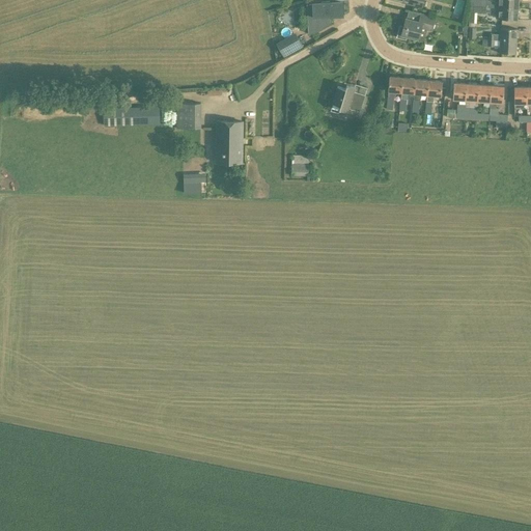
[(469,0),(470,5),(471,5),(516,8),(516,0),(498,0),(499,3),(496,3),(494,1),(486,0),(469,0)]
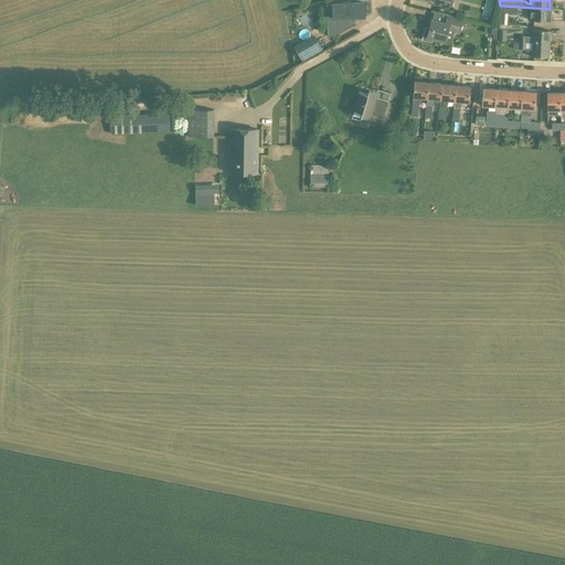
[(329,4),(330,18),(333,18),(334,35),(347,29),(347,22),(353,22),(352,17),(364,16),(364,2),(329,4)]
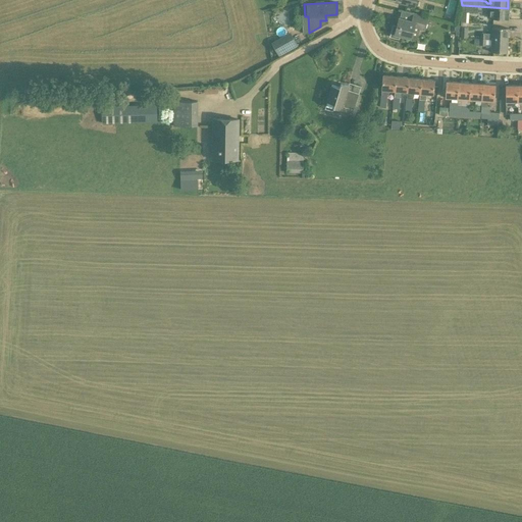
[(487,9),(489,9),(489,18),(508,18),(508,8),(463,5),(463,12),(477,13),(477,12),(484,12),(487,9)]
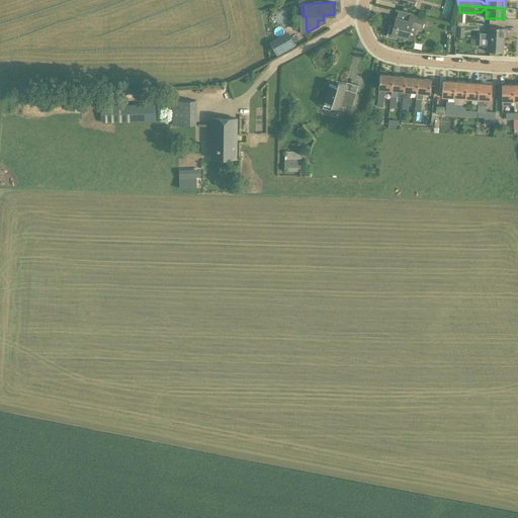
[(390,30),(392,33),(407,37),(410,26),(421,29),(424,16),(410,13),(409,20),(396,17),(394,24),(391,25),(390,30)]
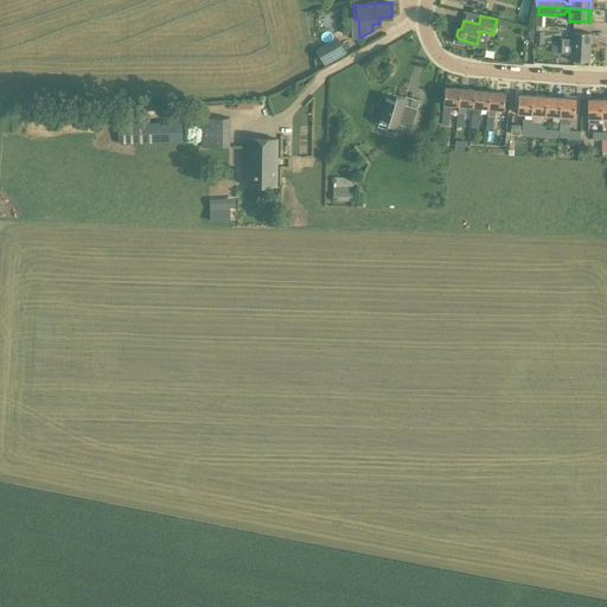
[(558,39),(558,45),(590,46),(590,32),(573,31),(572,39),(558,39)]
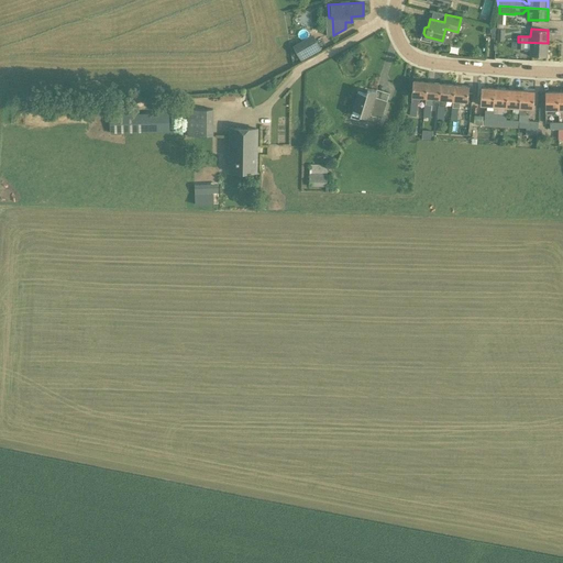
[(296,50),(301,59),(320,48),(315,39),(296,50)]
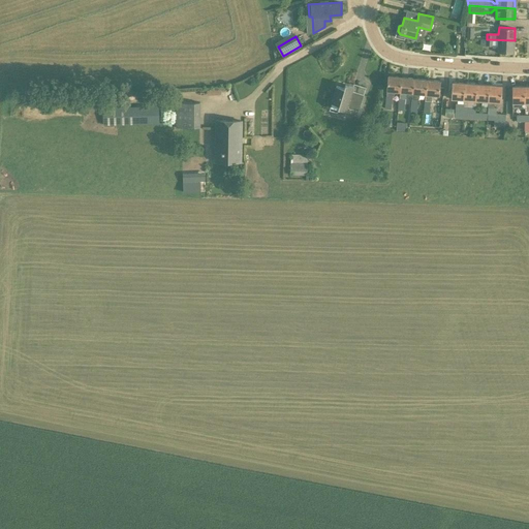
[(491,49),(497,49),(497,53),(514,54),(515,40),(487,39),(479,39),(479,45),(492,47),(491,49)]
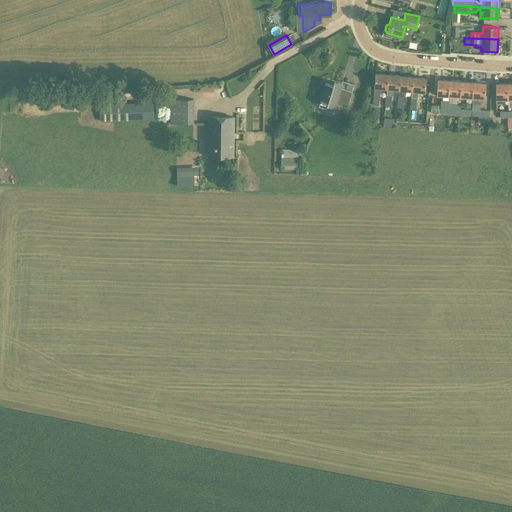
[(381,88),(387,88),(388,74),(375,73),(374,87),(372,105),(378,105),(379,94),(380,94),(381,88)]
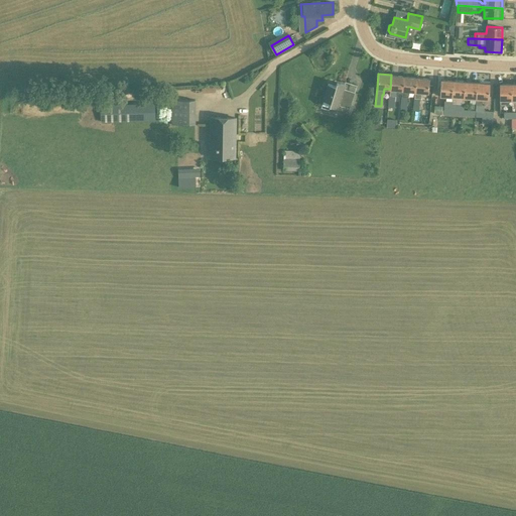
[(396,90),(402,91),(403,77),(391,75),(390,89),(388,107),(393,108),(394,96),(396,96),(396,90)]
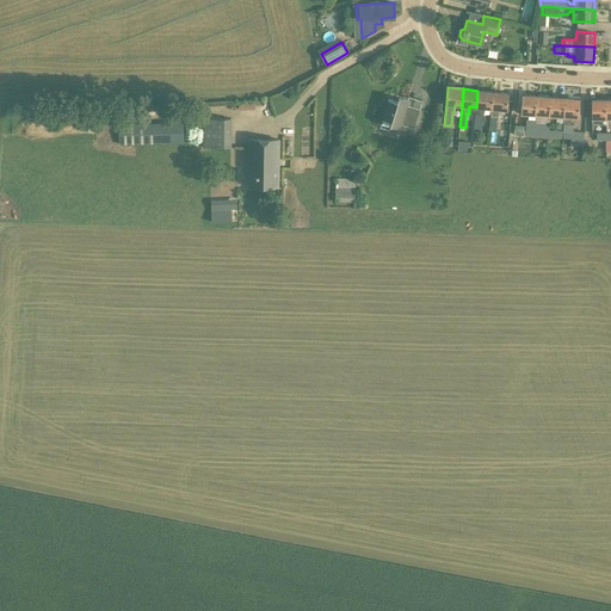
[(483,107),(491,109),(493,92),(477,91),(476,107),(474,128),(481,129),(483,107)]
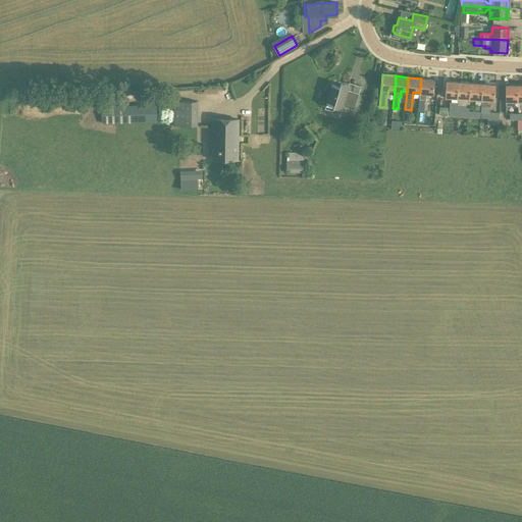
[(425,100),(426,93),(433,94),(434,80),(421,79),(419,93),(416,124),(432,125),(434,124),(434,121),(422,120),(424,100),(425,100)]
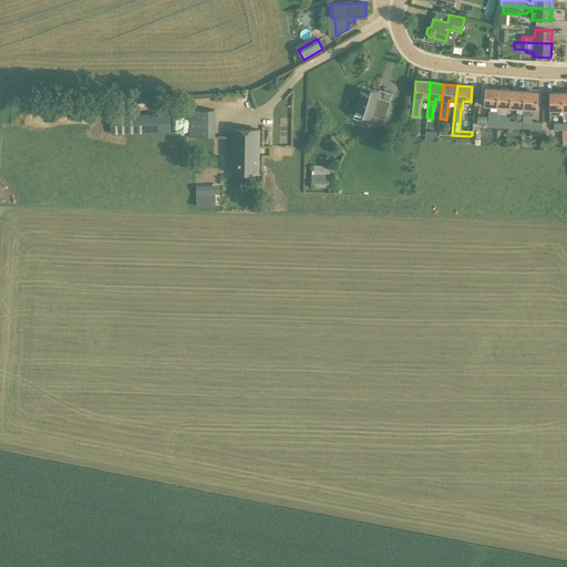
[(483,105),(497,106),(498,89),(484,88),(483,105)]
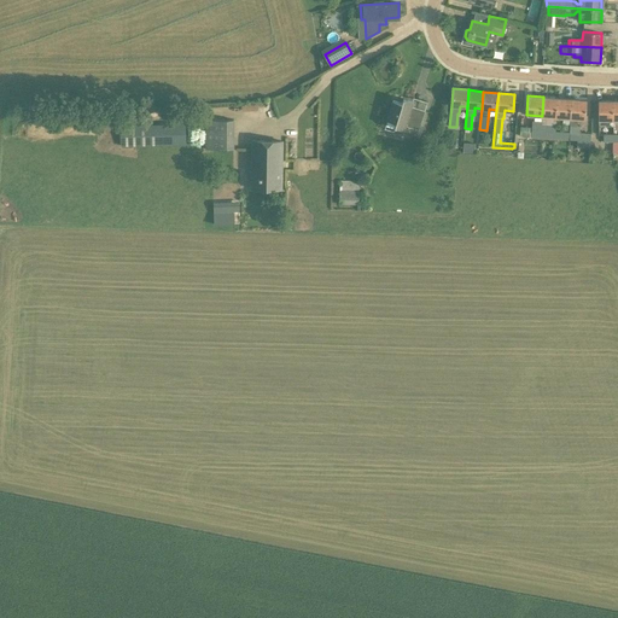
[(542,116),(555,117),(558,98),(543,97),(542,116)]
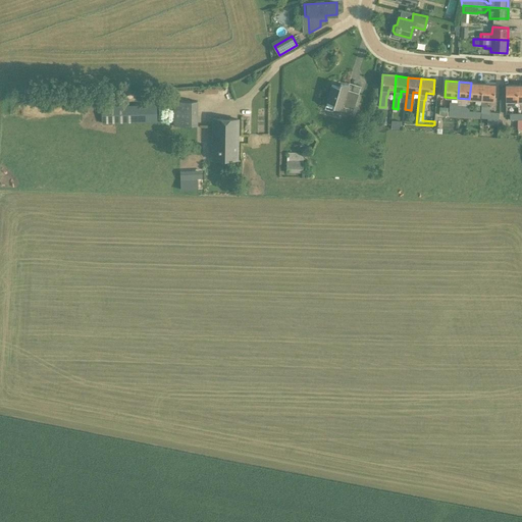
[(469,99),(481,99),(482,84),(471,83),(469,99)]
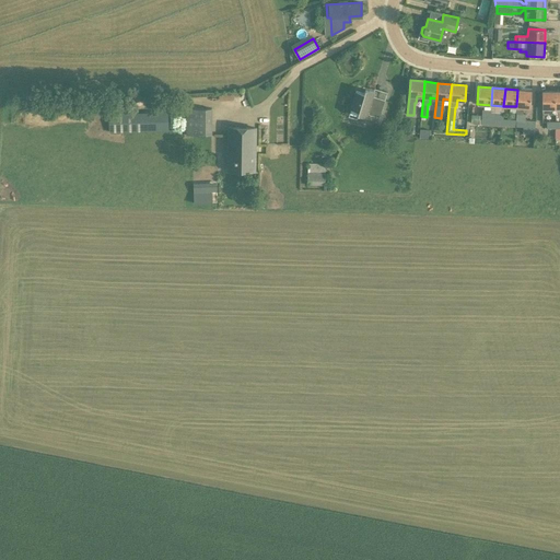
[(366,118),(368,114),(380,117),(385,100),(373,96),(374,92),(365,90),(364,93),(356,91),(350,109),(359,112),(358,115),(366,118)]
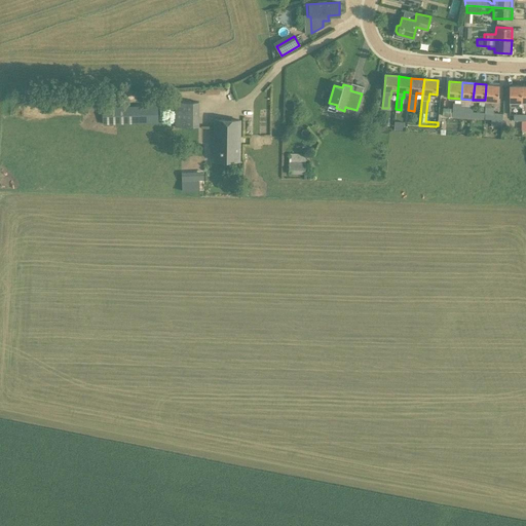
[(486,84),(485,100),(485,106),(491,106),(492,101),(498,101),(499,85),(486,84)]
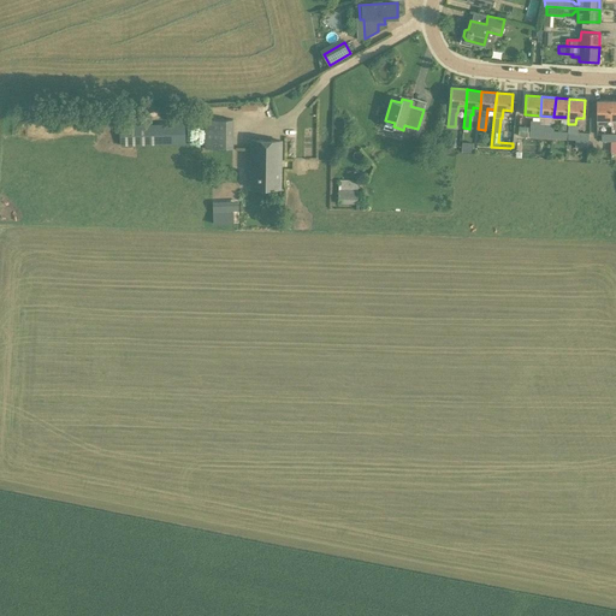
[(596,119),(611,119),(611,100),(597,100),(596,119)]
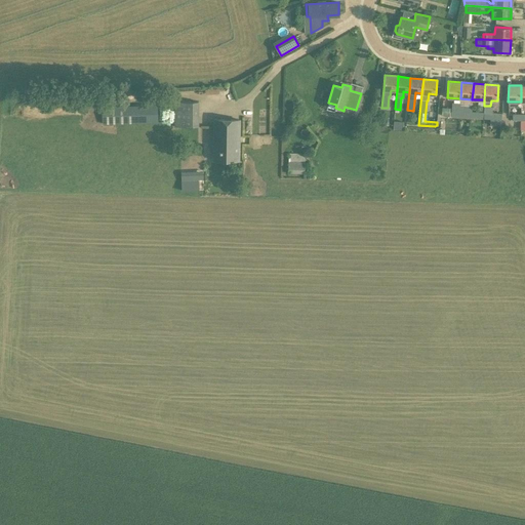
[(198,127),(198,102),(174,102),(174,127),(198,127)]
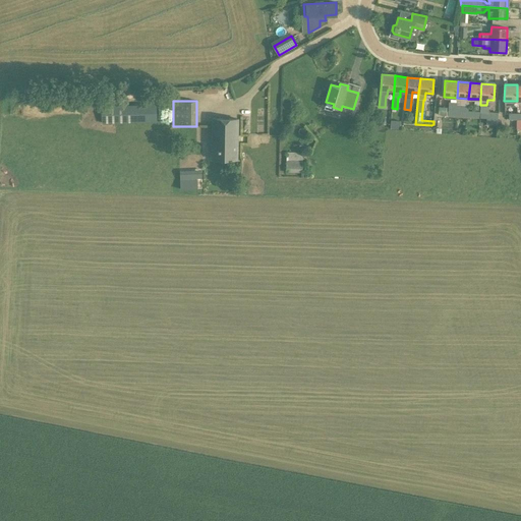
[(448,116),(456,116),(456,109),(457,101),(448,101),(448,116)]
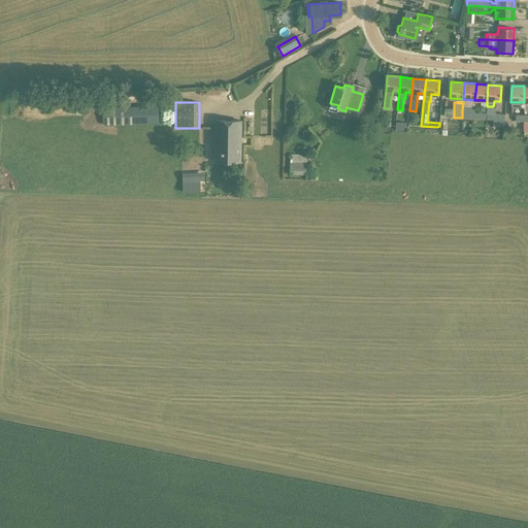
[(160,124),(159,105),(117,106),(103,106),(104,125),(160,124)]
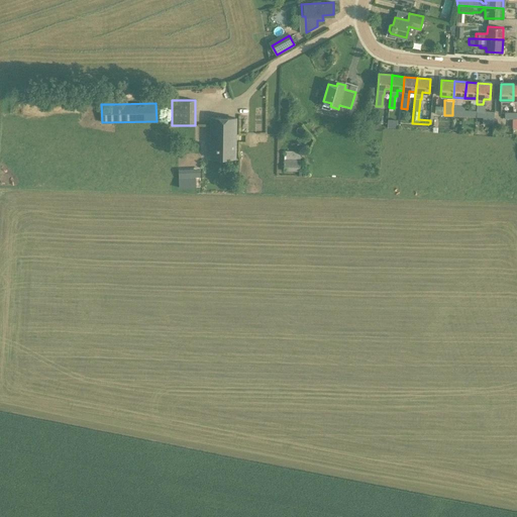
[(493,123),(494,111),(476,110),(476,117),(483,117),(483,123),(493,123)]
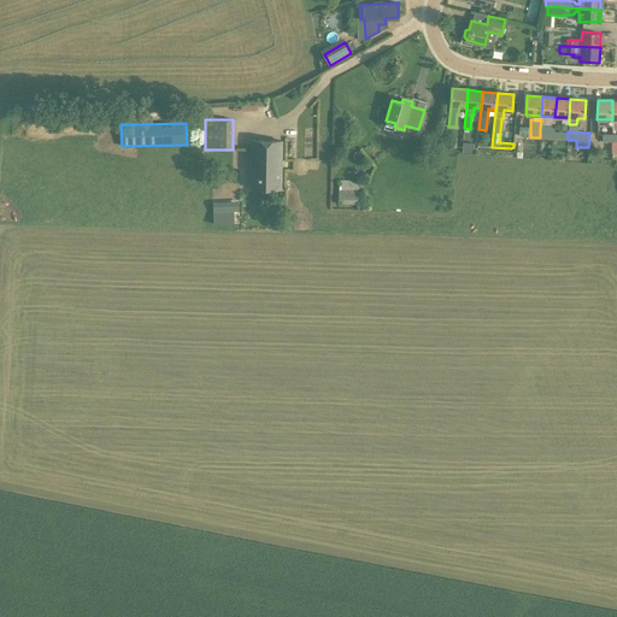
[(281,189),(281,141),(252,140),(252,188),(281,189)]
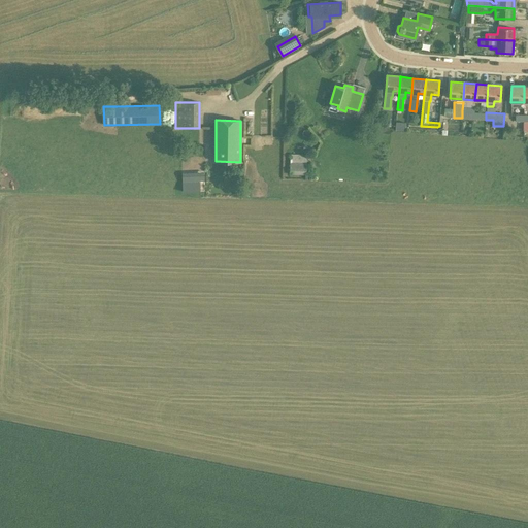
[(290,174),(306,174),(306,154),(290,154),(290,174)]
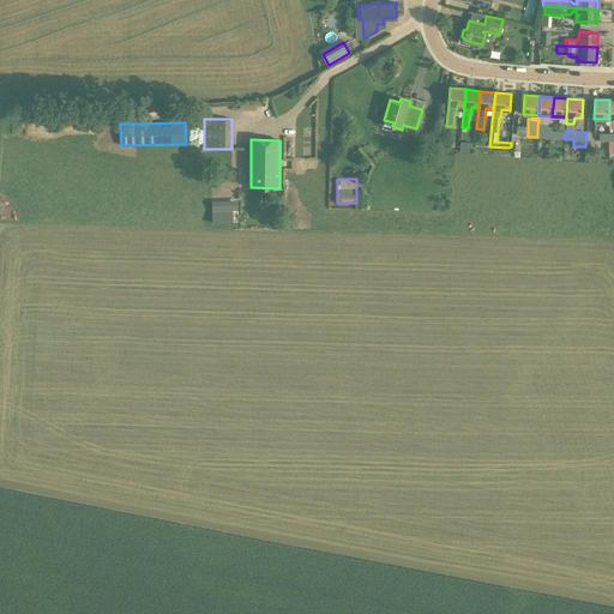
[(212,224),(232,223),(230,211),(211,211),(212,224)]
